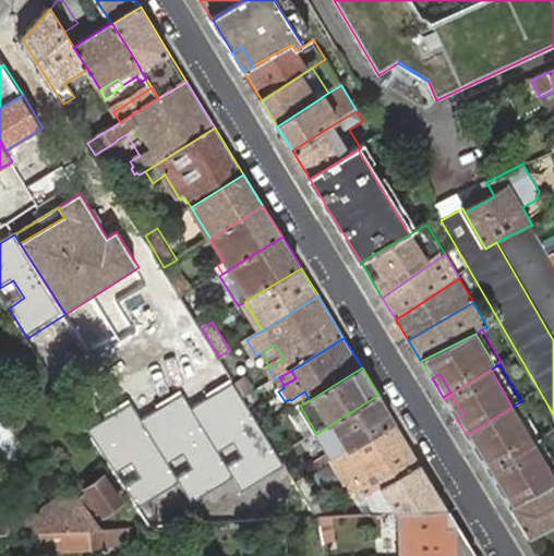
[(237,383),(192,410),(219,452),(236,443),(247,460),(230,470),(237,479),(245,494),(289,468),(237,383)]
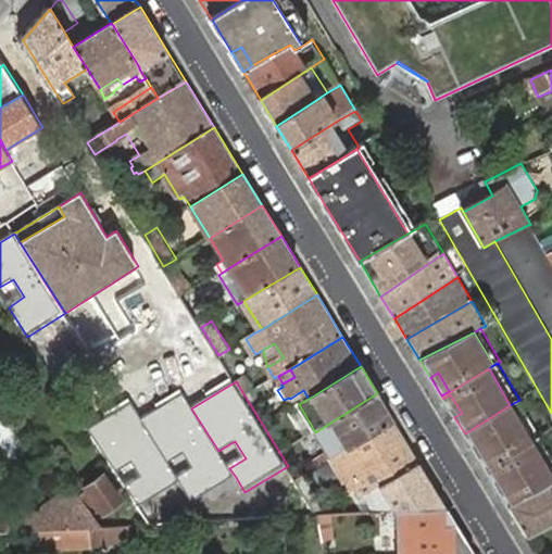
[(182,393),(140,419),(167,462),(180,453),(192,470),(179,479),(185,488),(195,503),(236,477),(229,468),(218,451),(191,408),(182,393)]
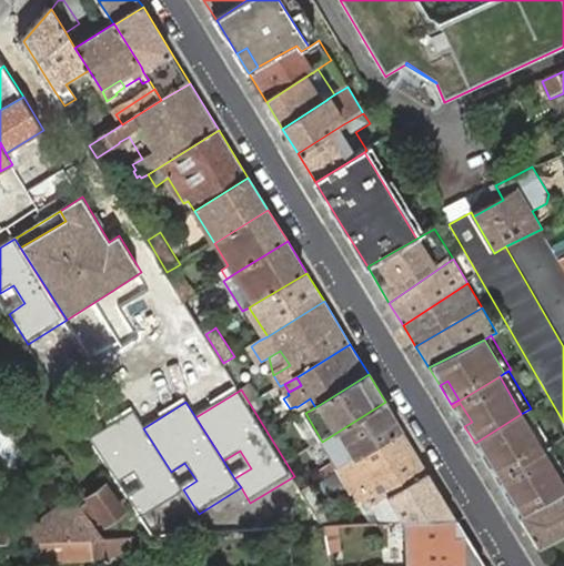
[(403,431),(385,402),(322,442),(340,470),(345,466),(403,431)]
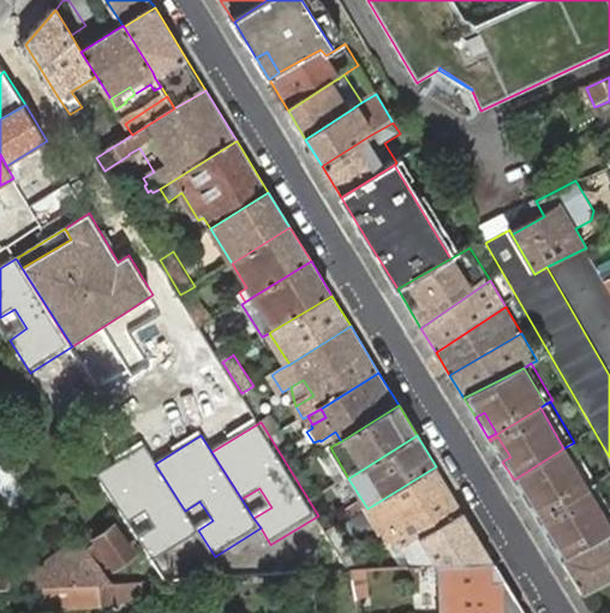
[(490,441),(502,462),(510,457),(497,436),(490,441)]
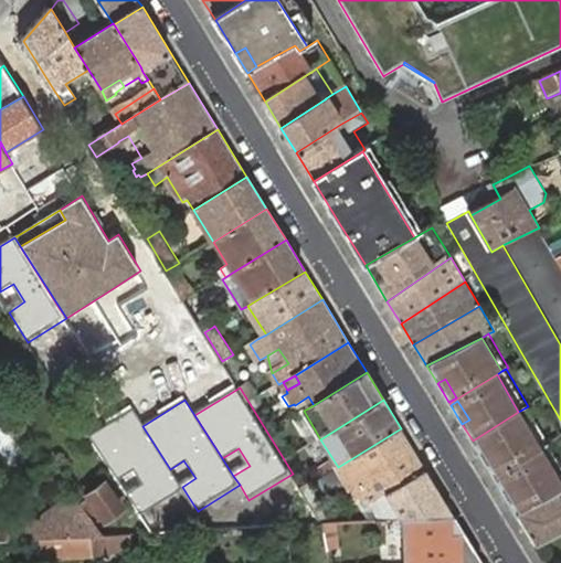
[(518,412),(540,450),(550,444),(528,406),(518,412)]
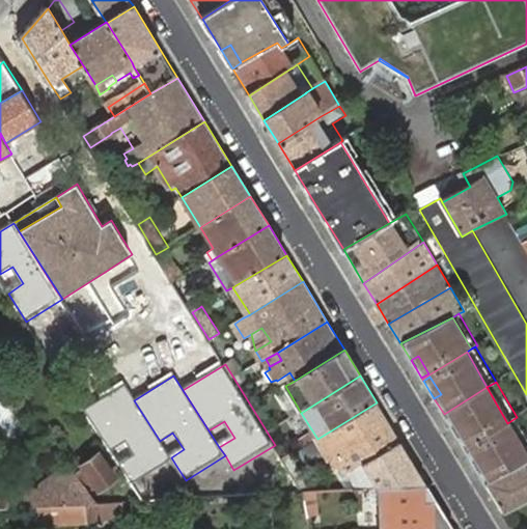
[(123,384),(86,408),(112,448),(123,441),(135,458),(123,466),(139,490),(176,466),(171,457),(160,441),(134,400),(123,384)]
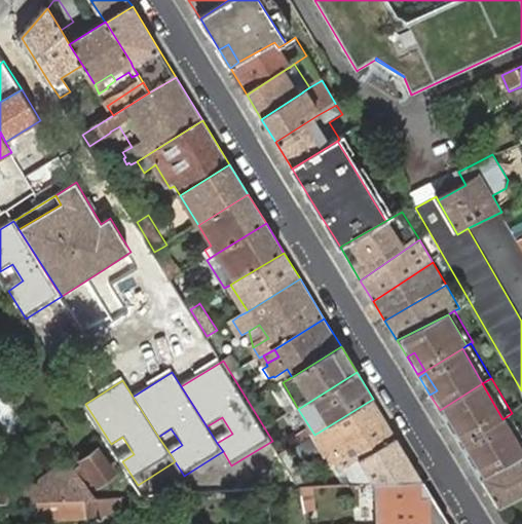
[(460,444),(502,419),(482,383),(440,410),(449,425),(455,421),(465,438),(459,442),(460,444)]
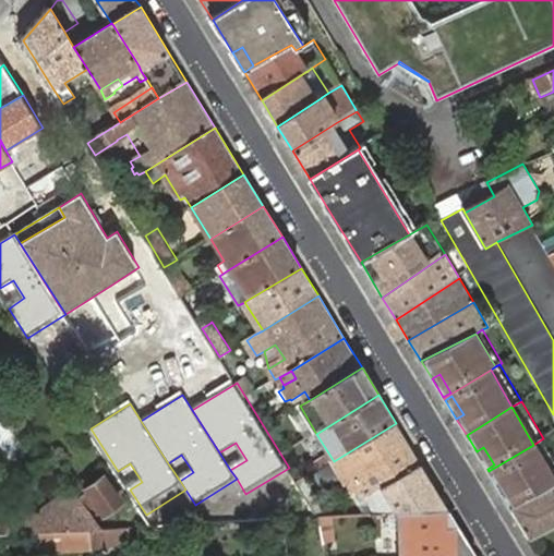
[(396,423),(339,458),(344,464),(353,459),(370,486),(360,492),(364,499),(421,466),(396,423)]
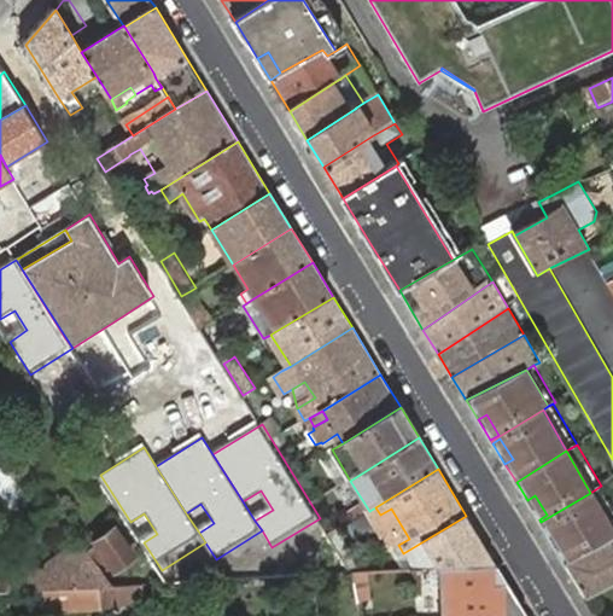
[(590,493),(612,530),(612,506),(601,486),(590,493)]
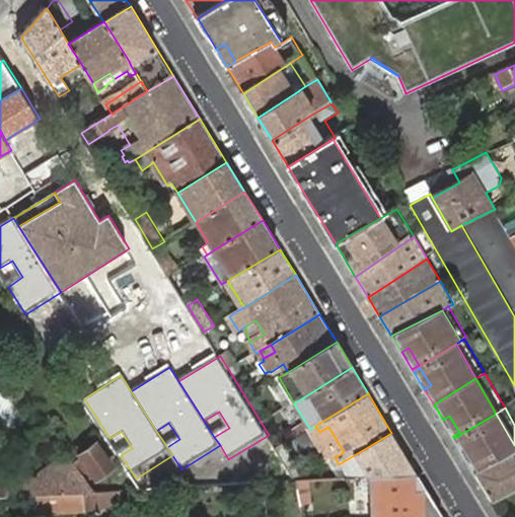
[(465,456),(475,473),(514,452),(514,445),(496,414),(454,438),(455,440),(462,436),(471,453),(465,456)]
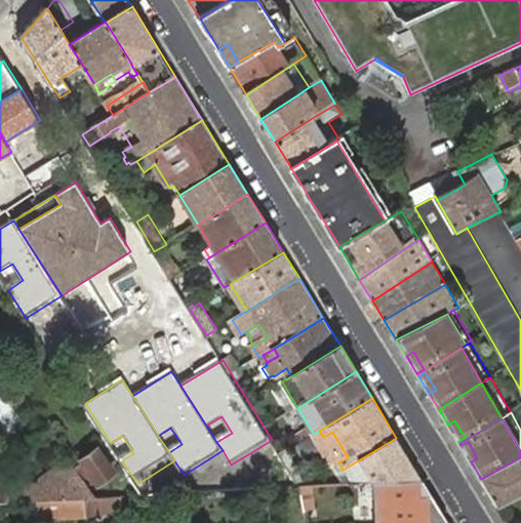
[(454,420),(448,425),(458,441),(465,437),(454,420)]
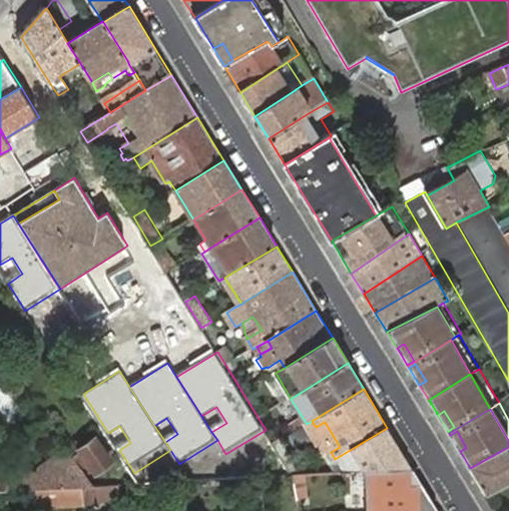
[(325,422),(316,427),(331,452),(340,447),(325,422)]
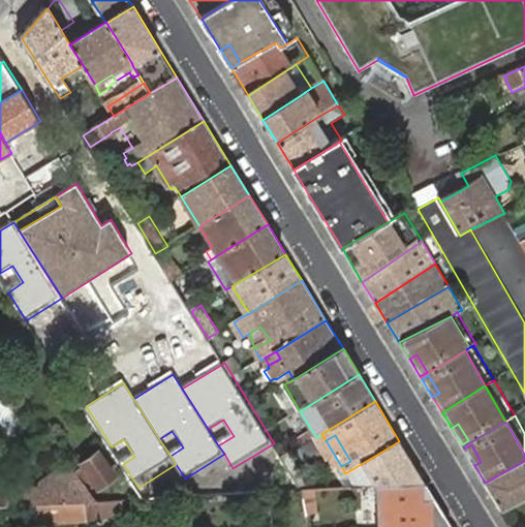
[(426,485),(399,441),(345,473),(347,472),(358,489),(379,487),(408,486),(426,485)]
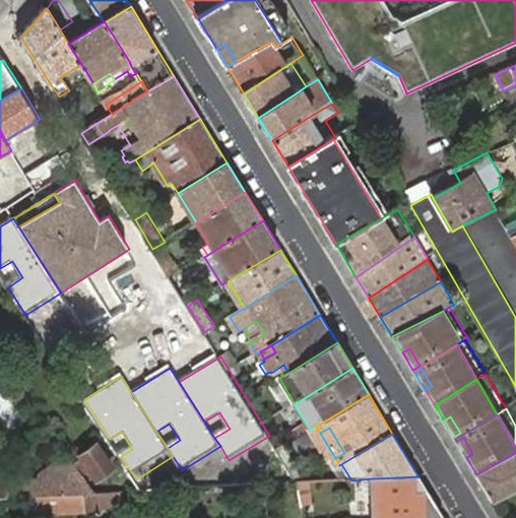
[(456,441),(466,457),(472,454),(463,437),(456,441)]
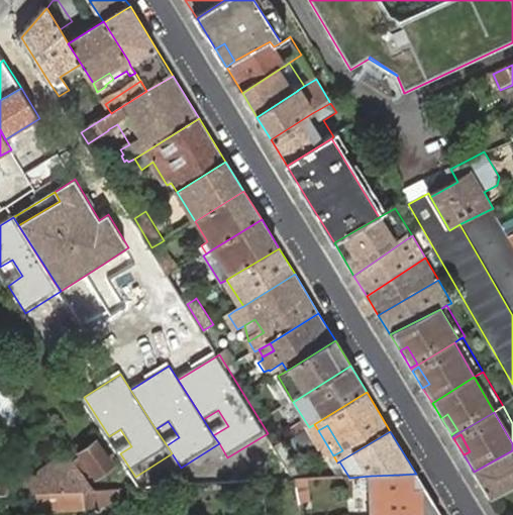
[(83,456),(97,476),(113,464),(98,443),(82,455),(83,456)]
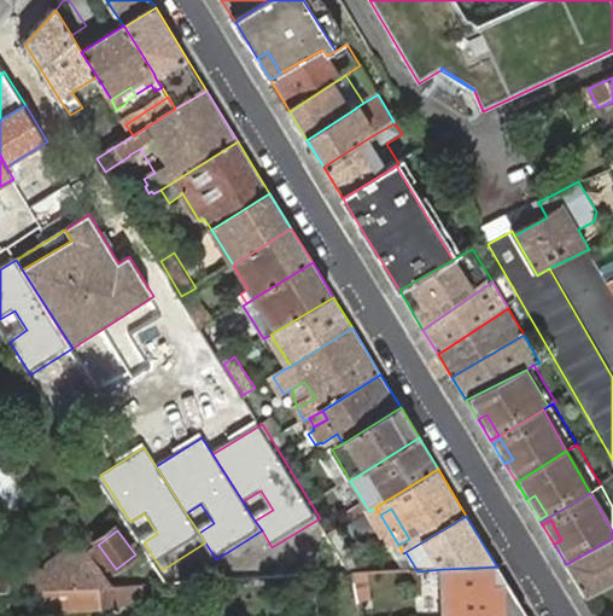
[(612,539),(566,564),(587,597),(612,582),(612,539)]
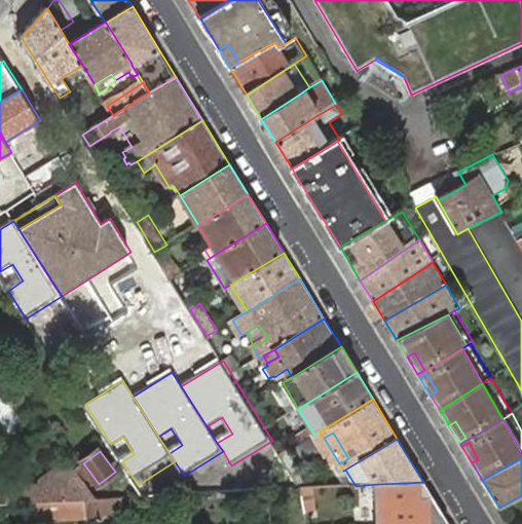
[(46,477),(68,501),(85,499),(98,499),(90,490),(75,471),(68,461),(46,477)]
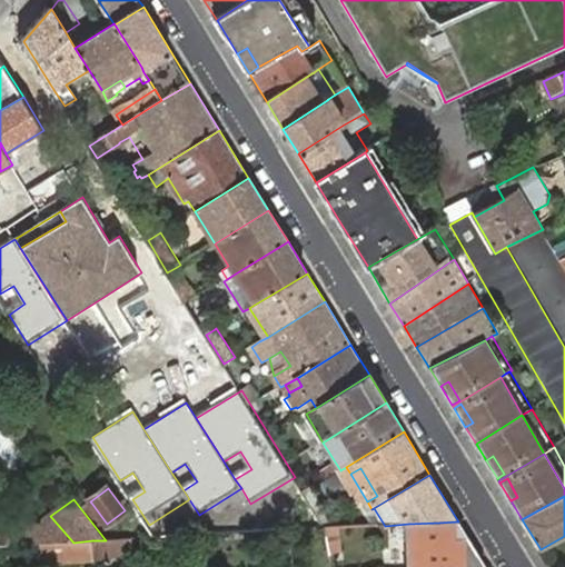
[(81,509),(98,530),(107,524),(91,503),(81,509)]
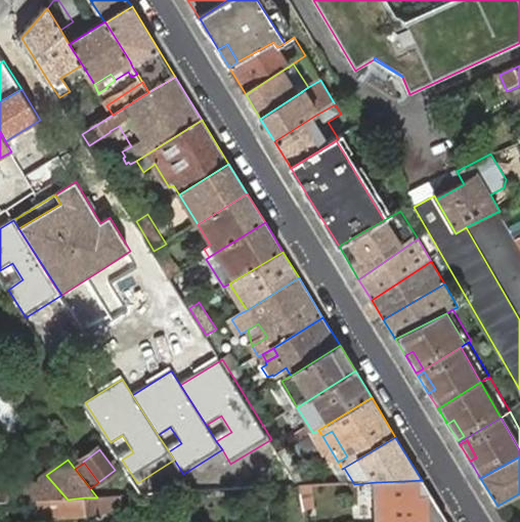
[(22,492),(31,501),(39,501),(68,499),(46,475),(22,492)]
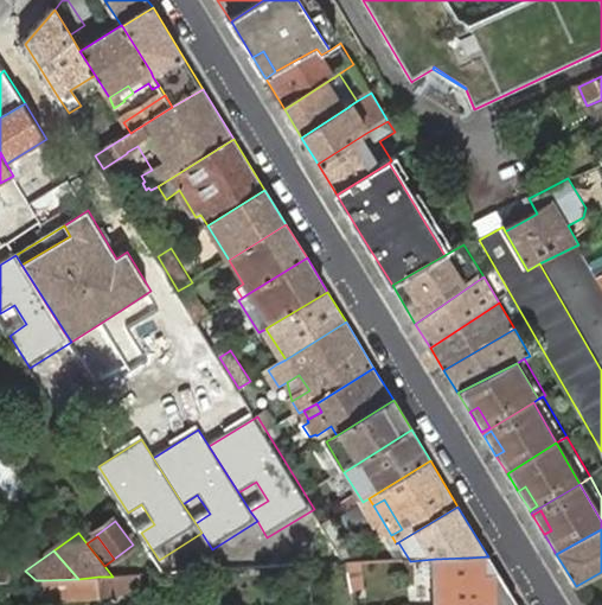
[(0,581),(10,581),(31,581),(0,553),(0,581)]
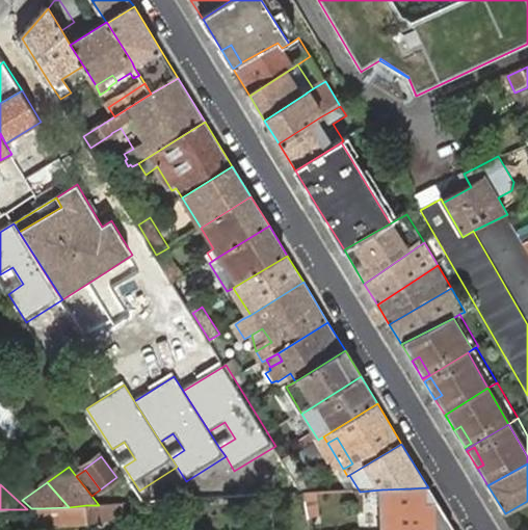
[(454,529),(438,502),(428,487),(411,488),(381,489),(383,523),(384,529),(454,529)]
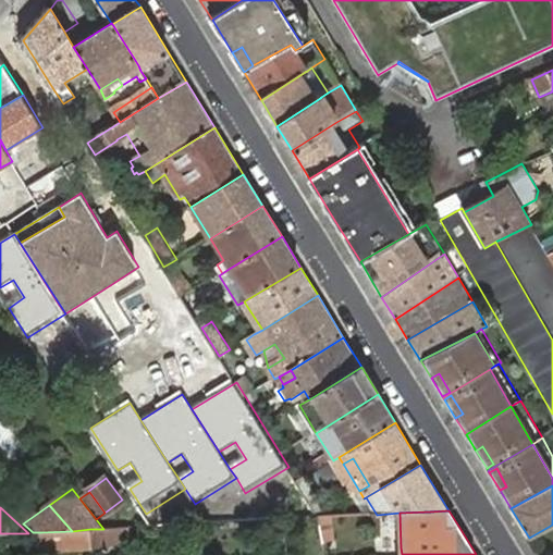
[(333,517),(319,517),(324,543),(335,542),(333,517)]
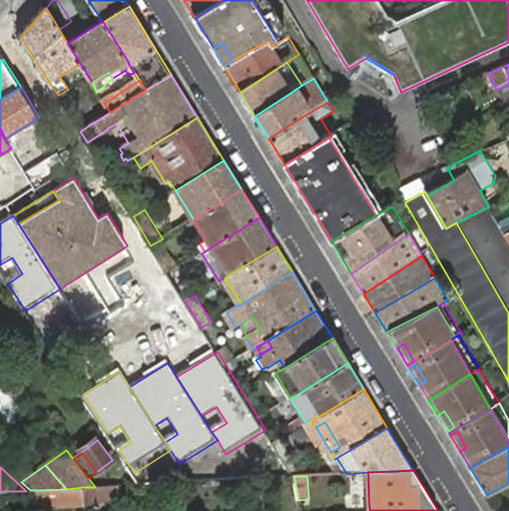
[(122,499),(120,486),(95,487),(83,487),(86,504),(122,499)]
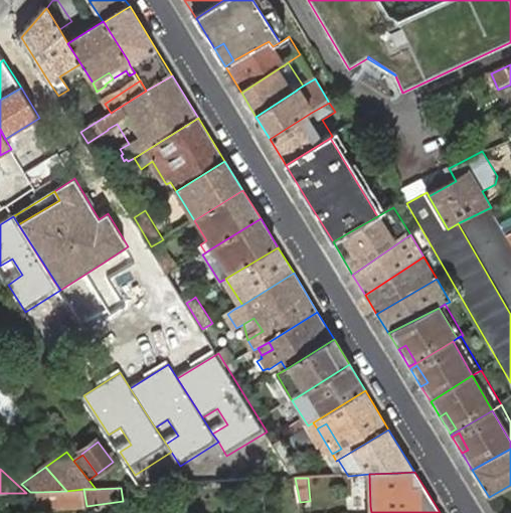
[(41,509),(87,506),(83,489),(66,491),(38,492),(41,509)]
